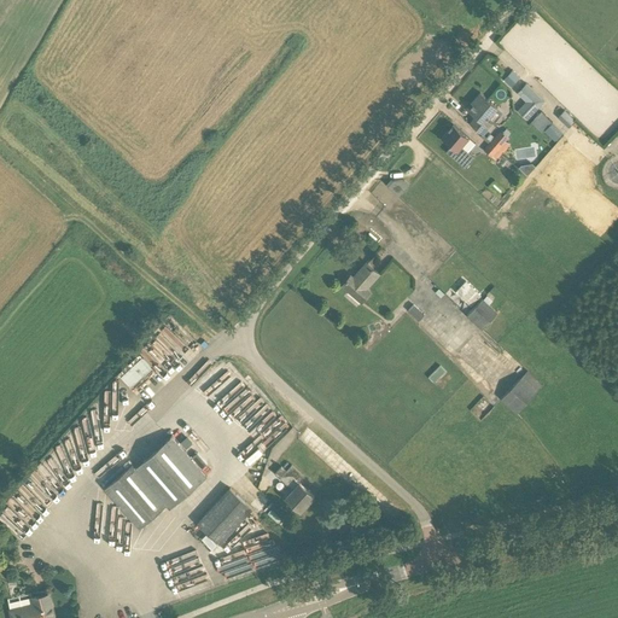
[(520,89),(530,99),(530,103),(520,114),(528,120),(544,100),(526,83),(520,89)]
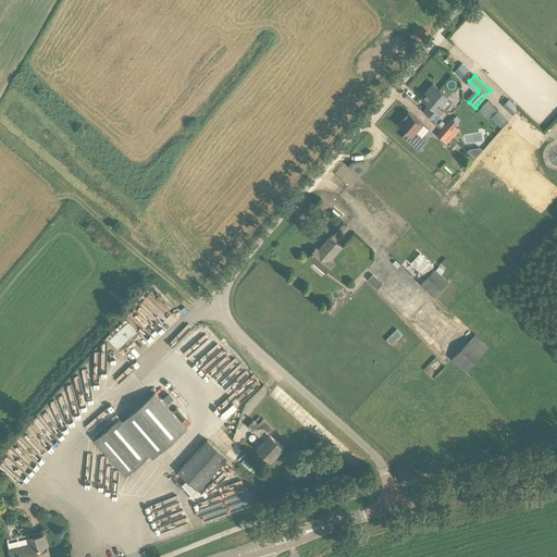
[(438,107),(448,97),(433,84),(421,98),(429,106),(423,111),(435,121),(444,111),(438,107)]
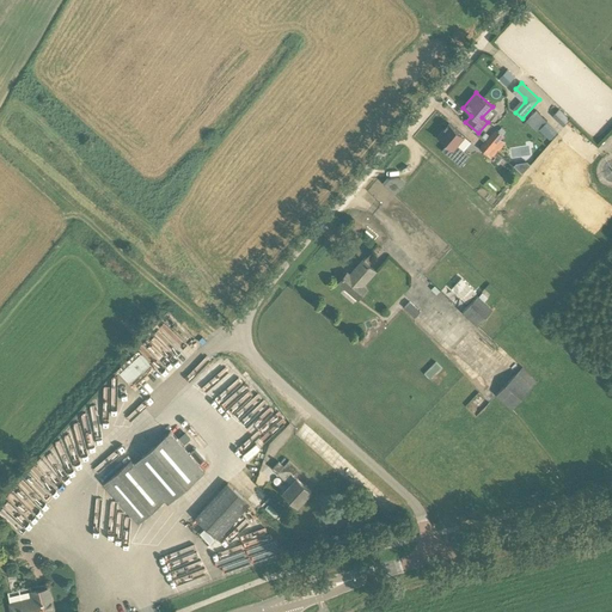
[(563,127),(570,120),(560,109),(552,116),(563,127)]
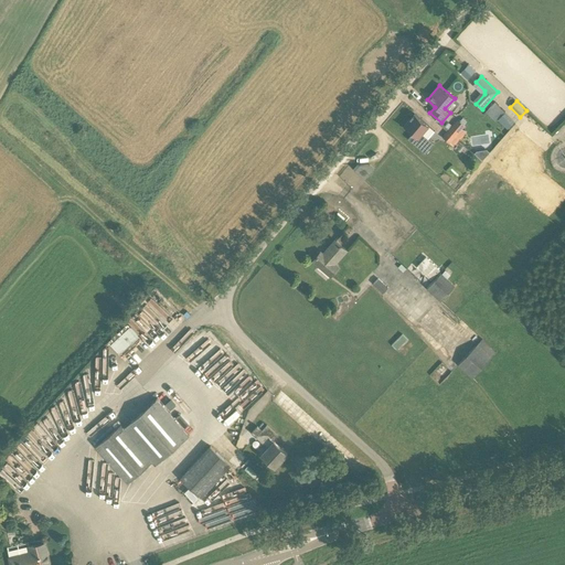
[(500,106),(496,102),(486,113),(496,121),(499,119),(509,128),(514,121),(505,113),(505,112),(500,106)]
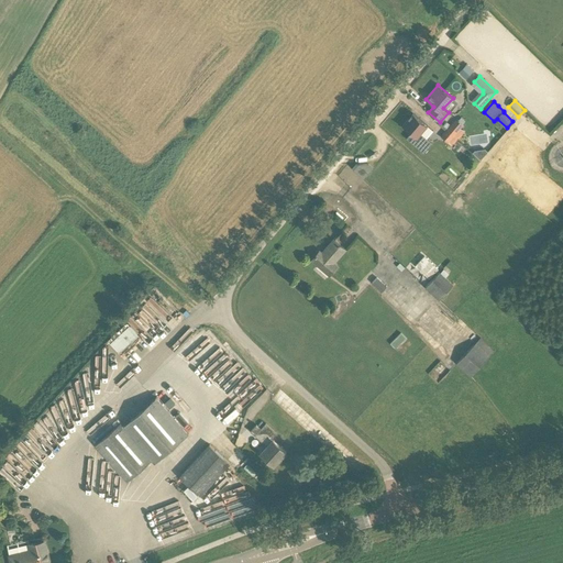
[(403,125),(411,133),(407,139),(424,154),(433,144),(421,133),(428,125),(414,113),(403,125)]
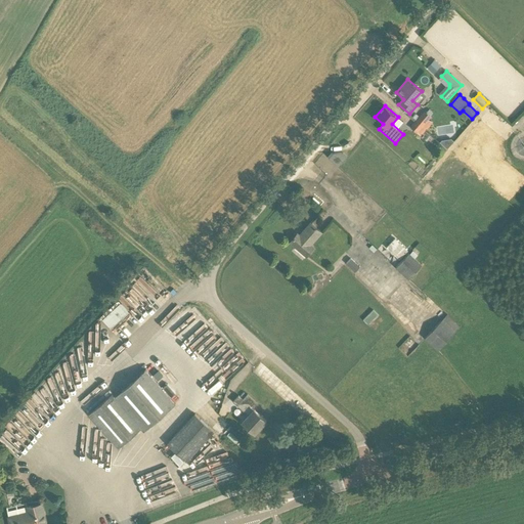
[(425,111),(416,122),(424,129),(430,121),(428,120),(431,117),(425,111)]
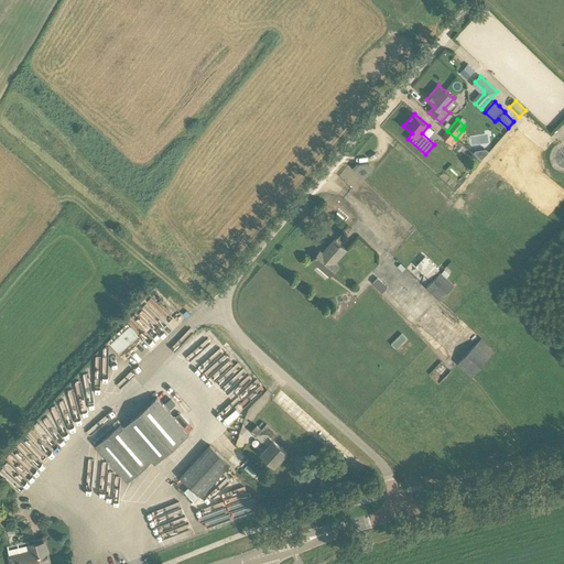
[(457,140),(456,139),(447,131),(442,138),(452,145),(457,140)]
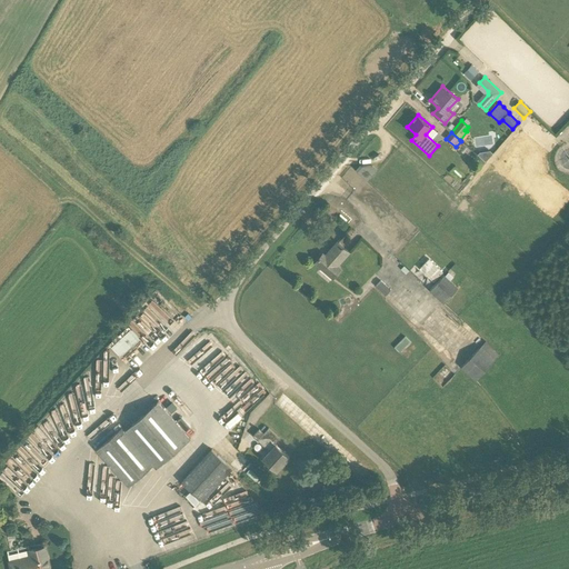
[(359,166),(356,170),(368,180),(377,170),(372,166),(359,166)]
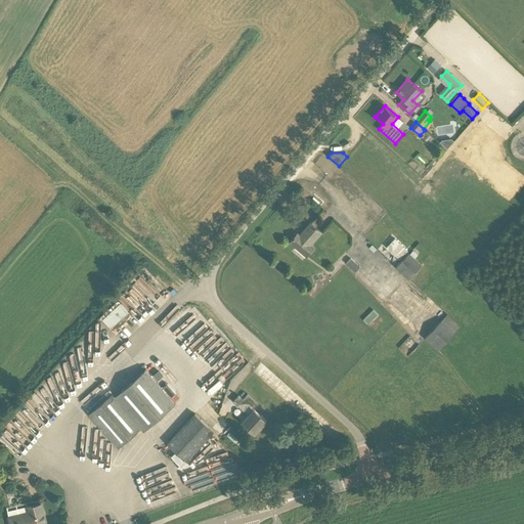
[(311,245),(321,232),(311,223),(300,235),(298,233),(291,243),(296,247),(298,245),(308,255),(314,248),(311,245)]
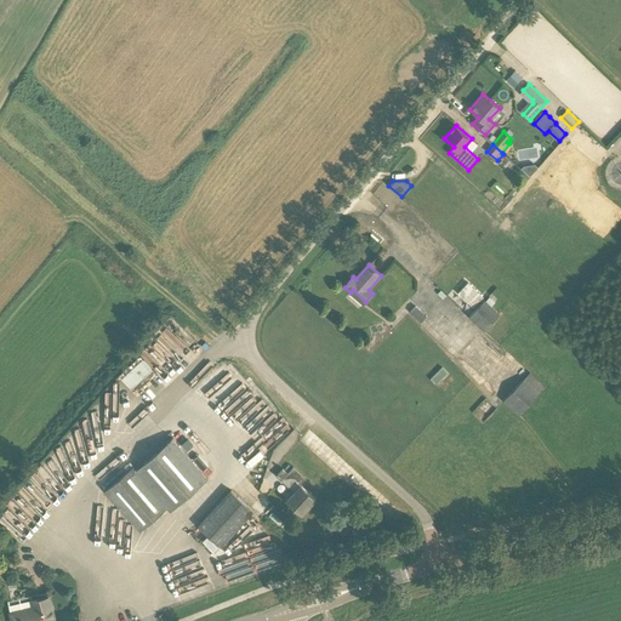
[(468,283),(459,292),(474,307),(483,297),(468,283)]
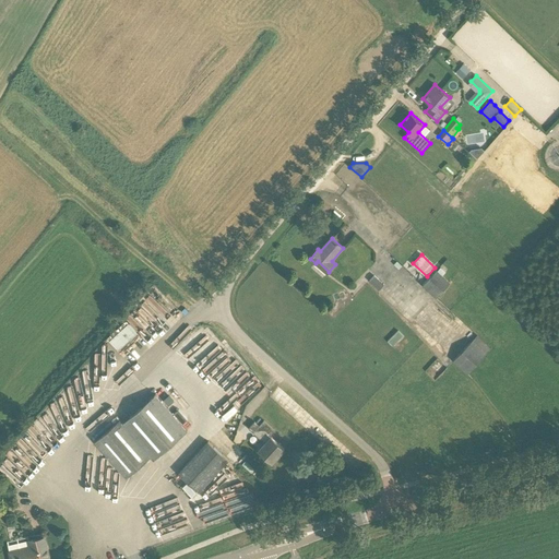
[(450,282),(438,270),(423,285),(436,297),(450,282)]
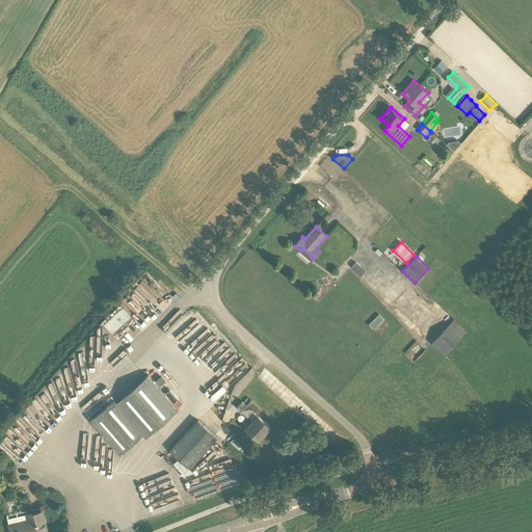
[(362,276),(367,271),(357,262),(352,268),(362,276)]
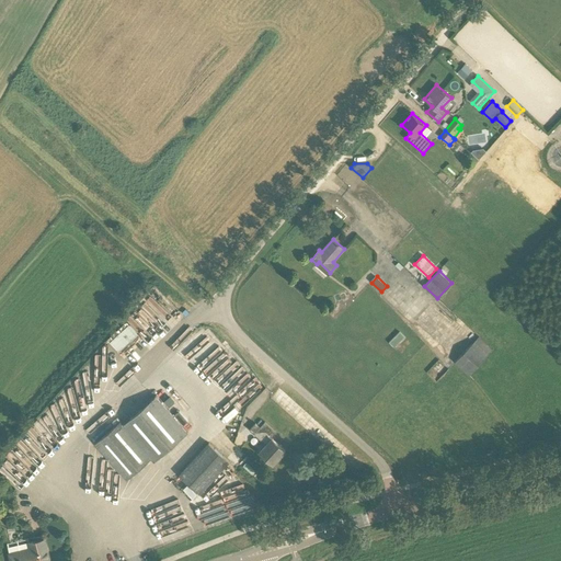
[(105,339),(122,355),(140,338),(125,320),(105,339)]
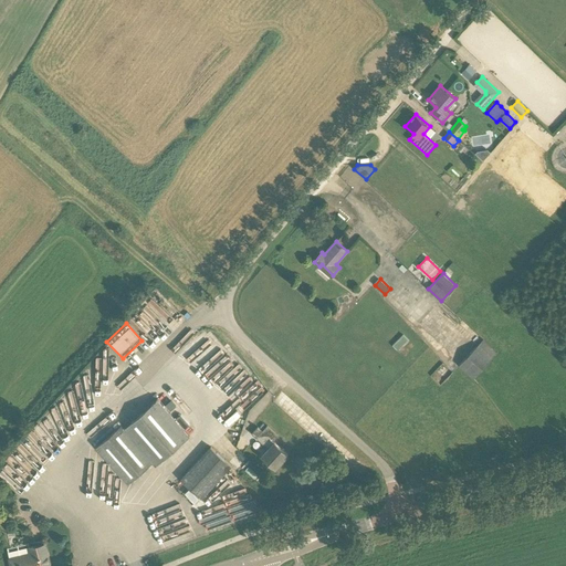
[(408,338),(402,334),(391,345),(397,350),(408,338)]
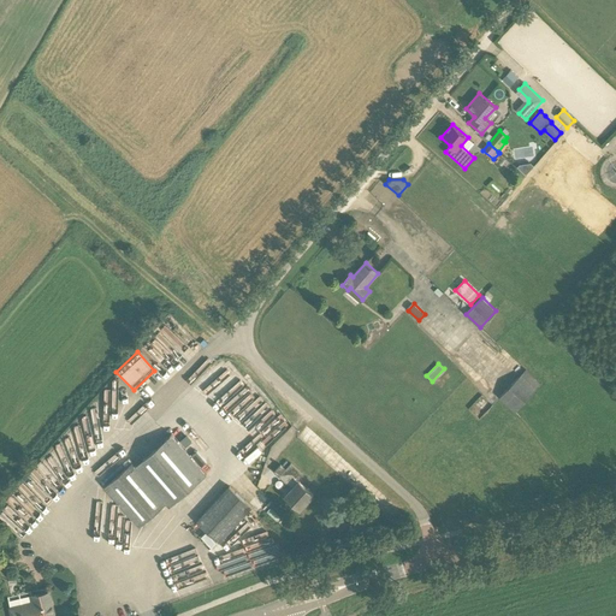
[(526,369),(499,397),(515,412),(542,384),(526,369)]
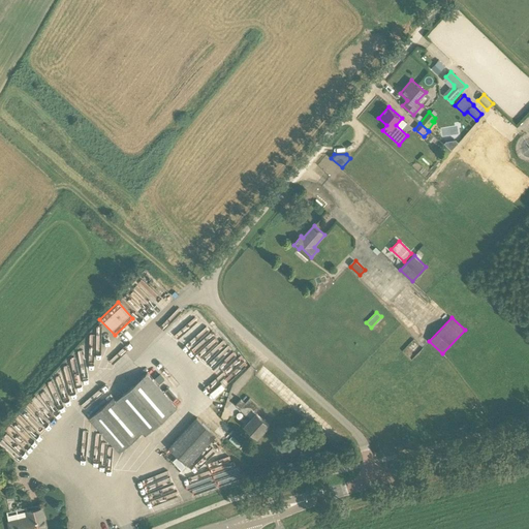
[(177,407),(147,373),(116,400),(114,397),(90,417),(120,452),(143,432),(146,435),(177,407)]
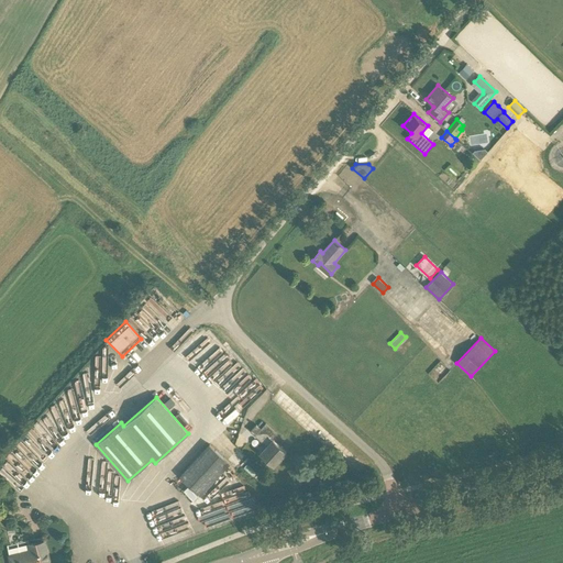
[(257,424),(251,431),(267,446),(261,453),(274,465),(286,452),(272,438),(276,433),(266,423),(262,429),(257,424)]
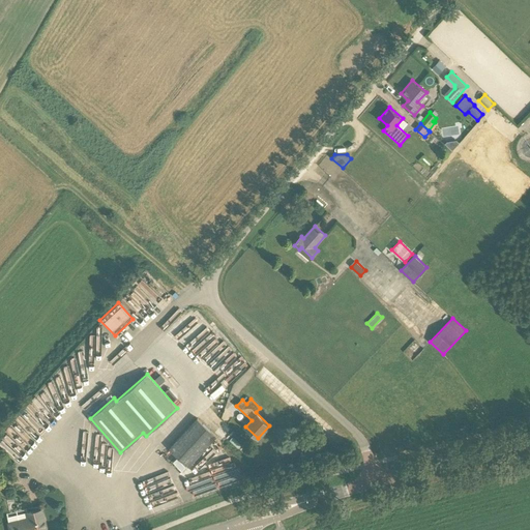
[(216,436),(198,418),(170,449),(188,466),(216,436)]
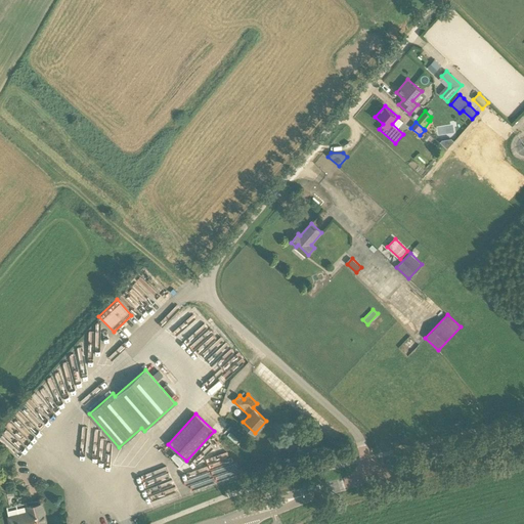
[(46,523),(41,504),(27,507),(29,514),(9,518),(10,523),(46,523)]
